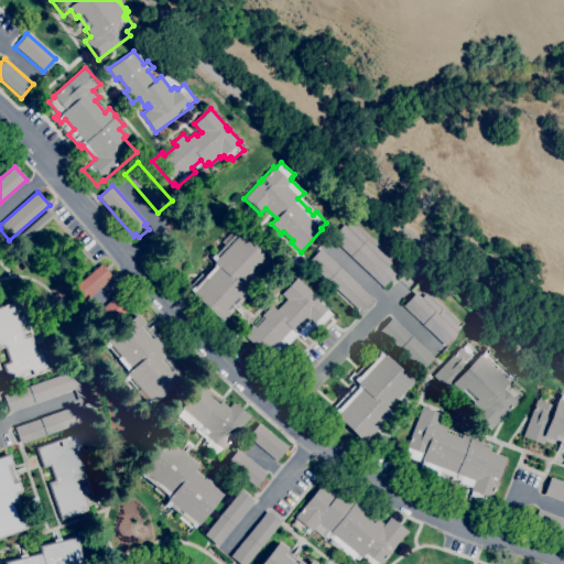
[(22,245),(17,237),(47,210),(53,217),(22,245)]
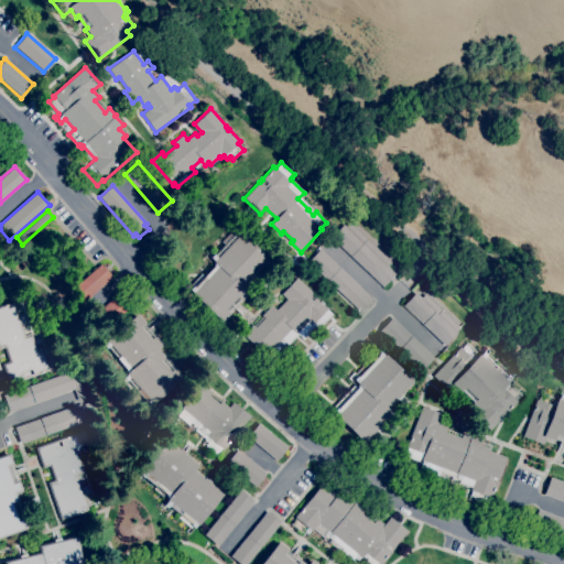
[(382,288),(331,237),(344,224),(346,226),(349,223),(391,262),(387,266),(396,274),(382,288)]
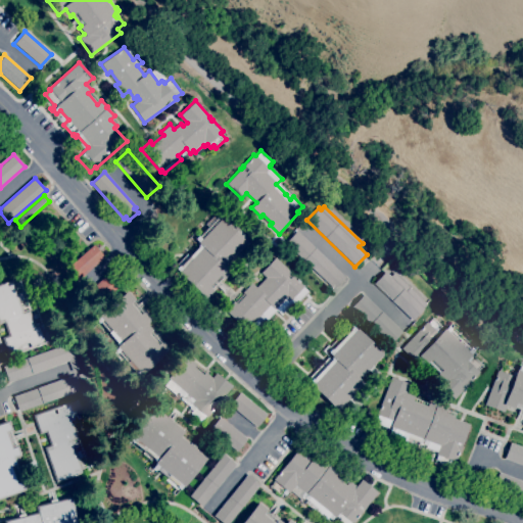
[(205,298),(178,273),(179,272),(176,269),(179,266),(177,264),(186,253),(189,256),(198,246),(197,246),(198,244),(197,243),(198,242),(194,238),(197,235),(198,237),(221,214),(223,216),(224,216),(250,241),(243,249),(241,248),(231,258),(233,260),(227,267),(231,271),(224,279),(222,278),(211,289),(212,290),(205,298)]
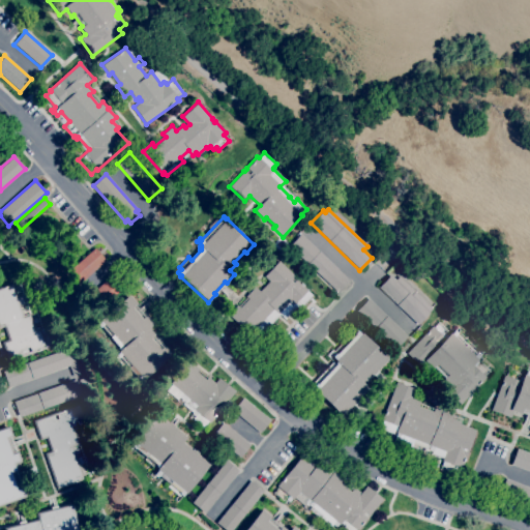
[(337,293),(289,246),(300,234),(349,281),(337,293)]
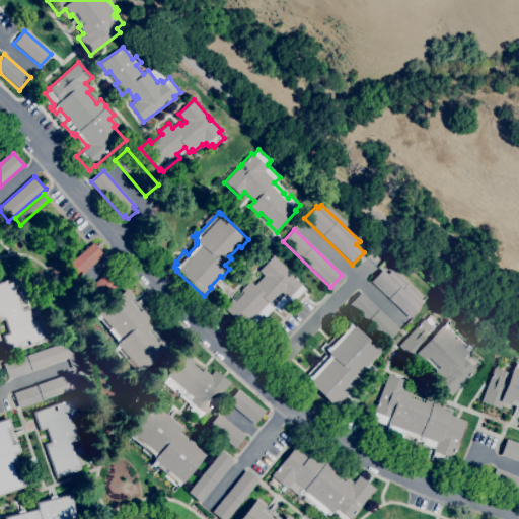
[(77,279),(66,266),(92,242),(103,255),(77,279)]
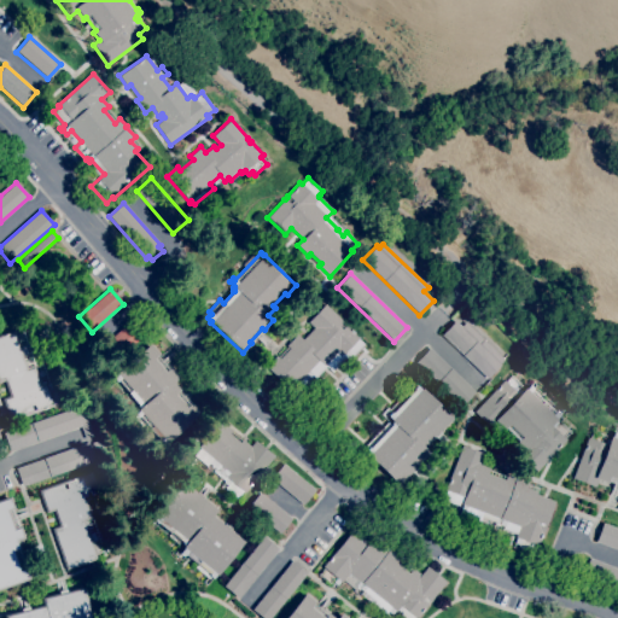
[(290,390),(266,367),(277,356),(279,359),(289,348),(286,345),(297,334),(302,339),(314,327),(308,322),(325,304),(343,321),(338,327),(342,330),(347,325),(360,337),(357,339),(363,344),(353,356),(350,355),(348,357),(343,354),(340,357),(343,360),(334,369),(327,362),(326,365),(327,366),(313,380),(309,378),(307,380),(303,378),(290,390)]
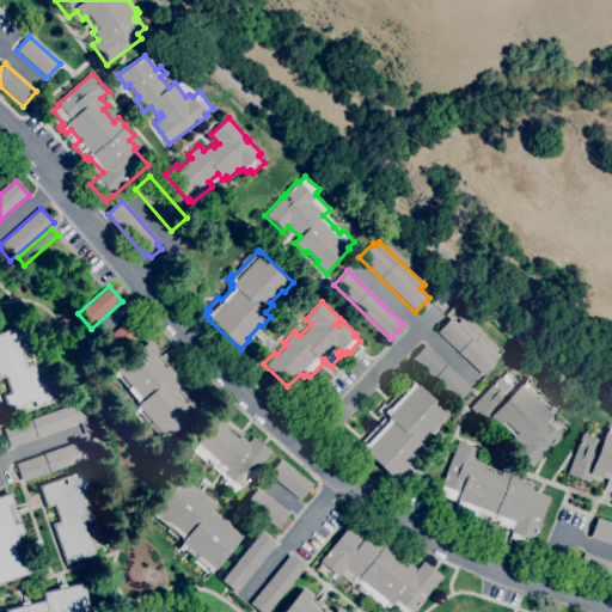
[(120,353),(106,337),(136,311),(150,325),(120,353)]
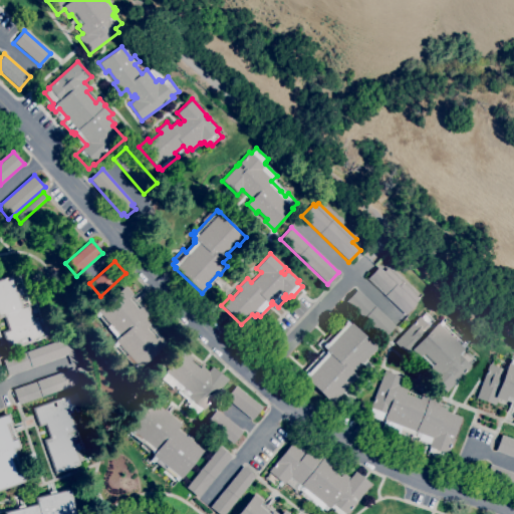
[(406,315),(367,278),(378,266),(383,271),(387,268),(419,299),(416,302),(417,303),(406,315)]
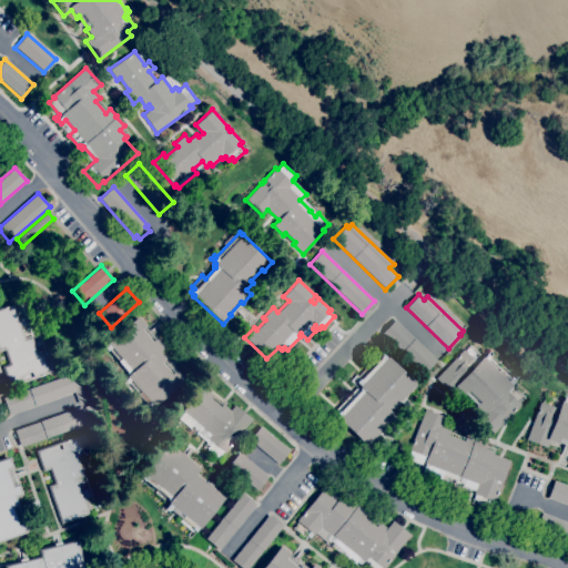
[(9,387),(1,366),(8,364),(3,351),(0,352),(0,307),(12,303),(18,318),(22,317),(24,325),(20,326),(24,338),(31,336),(37,352),(41,351),(42,352),(43,353),(47,352),(53,369),(50,372),(50,373),(9,387)]
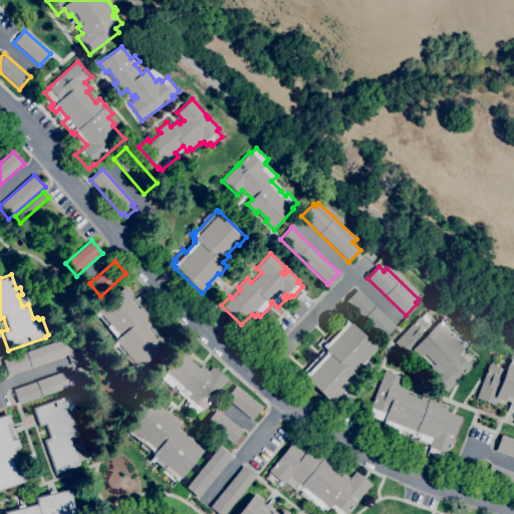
[(137,370),(115,347),(114,348),(111,344),(115,341),(114,340),(116,339),(114,337),(115,337),(94,314),(97,311),(124,286),(133,294),(131,296),(140,306),(142,305),(150,314),(145,318),(150,324),(149,325),(158,336),(159,335),(167,343),(137,370)]
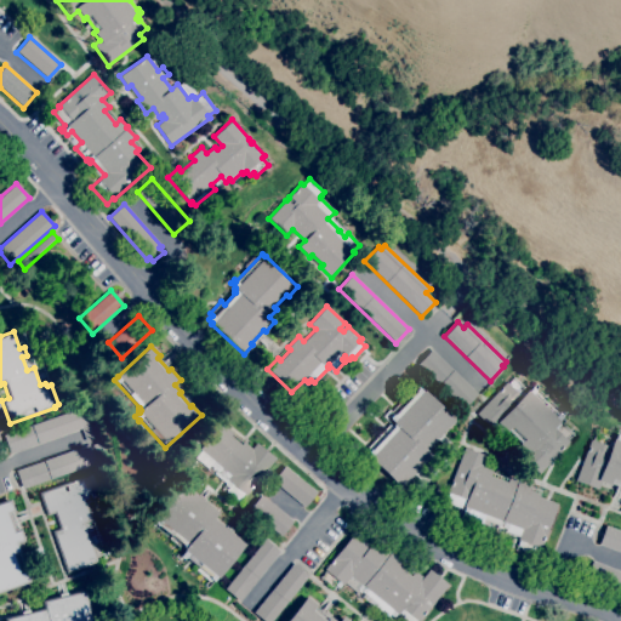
[(463,408),(417,364),(431,349),(477,393),(463,408)]
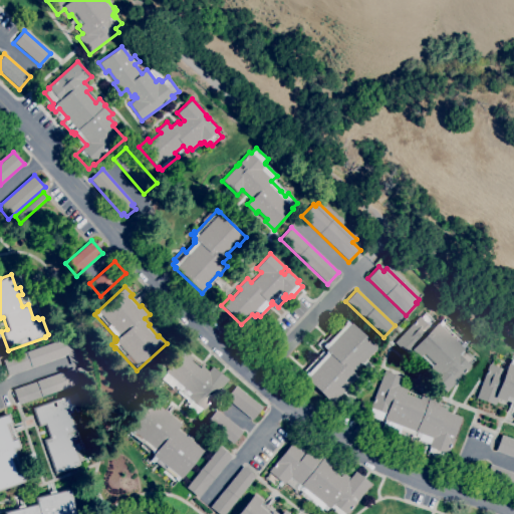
[(446,393),(431,377),(436,373),(430,367),(434,363),(423,353),(420,357),(414,352),(410,356),(395,342),(419,316),(421,317),(422,315),(433,326),(437,323),(438,323),(441,320),(444,323),(440,326),(460,345),(463,341),(466,344),(463,347),(464,348),(462,350),(464,351),(460,355),(471,366),(446,393)]
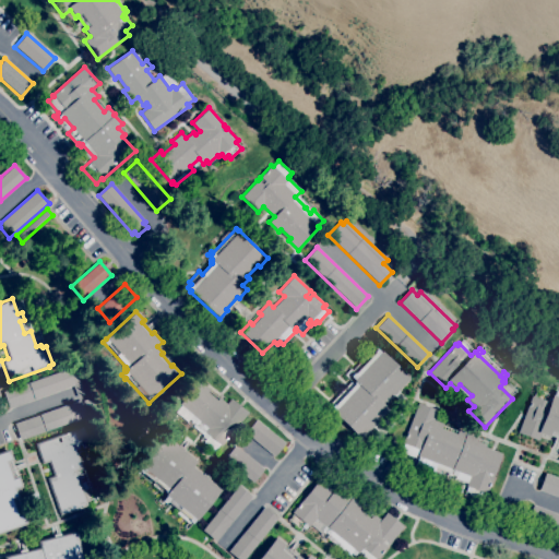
[(361,439),(333,413),(334,412),(330,408),(333,405),(334,406),(355,384),(354,383),(355,382),(354,380),(355,379),(349,375),(347,377),(344,375),(351,368),(352,370),(371,349),(373,352),(377,348),(380,352),(381,352),(409,378),(383,405),(389,409),(361,439)]
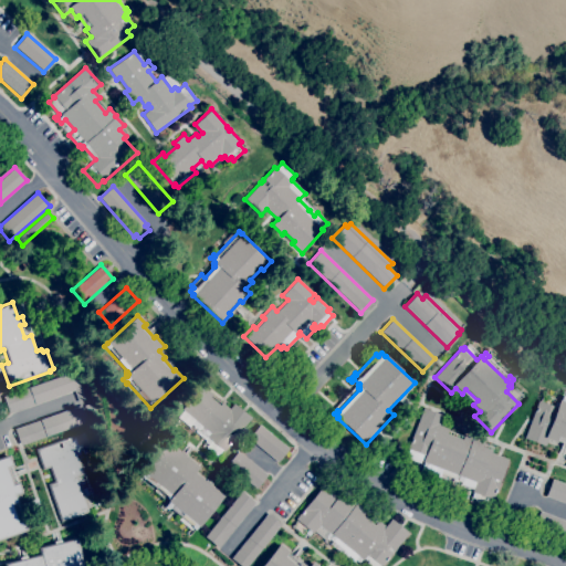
[(9,413),(2,397),(76,370),(86,399),(79,402),(74,390),(9,413)]
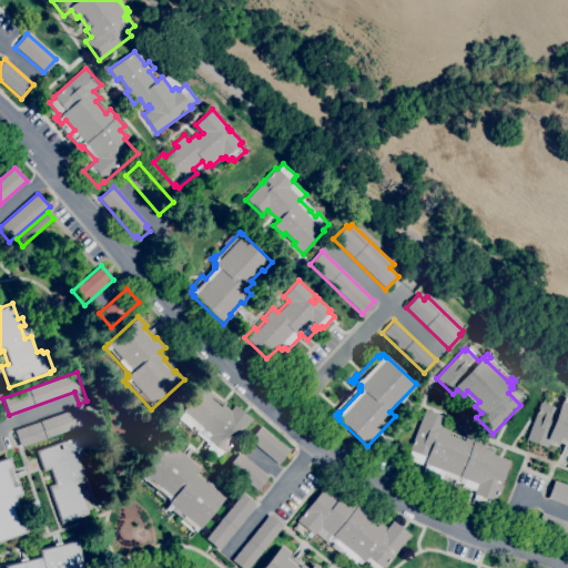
[(217,458),(206,449),(209,446),(205,444),(208,442),(195,432),(198,430),(192,426),(190,428),(178,419),(183,412),(182,411),(201,387),(213,396),(211,398),(220,406),(222,404),(230,411),(234,405),(252,419),(225,453),(223,452),(217,458)]
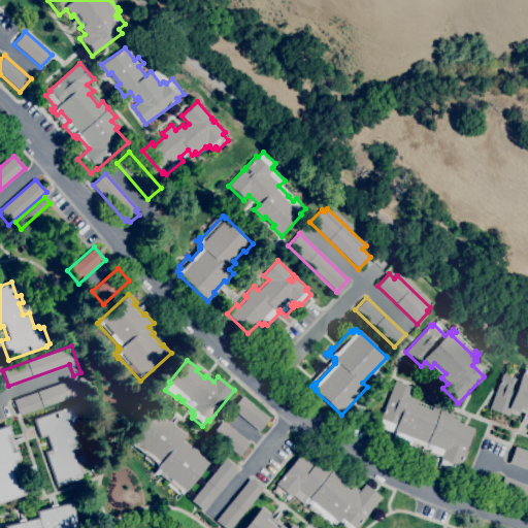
[(527,414),(520,410),(519,413),(512,409),(508,416),(489,408),(502,373),(519,380),(521,372),(523,373),(524,369),(527,370),(526,374),(527,374),(527,414)]
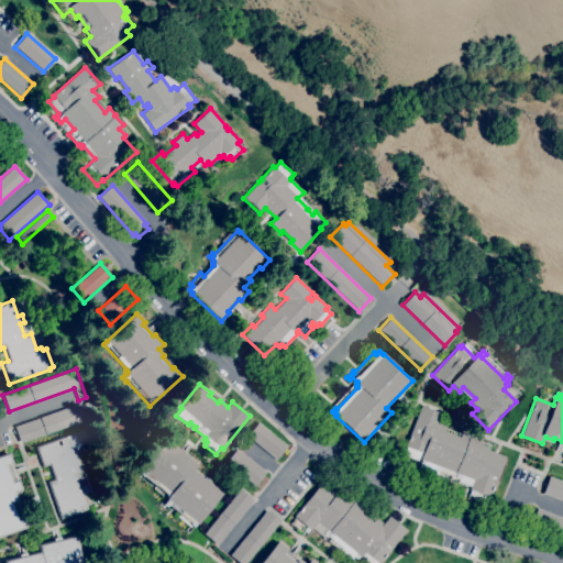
[(20,443),(13,427),(81,403),(87,420),(20,443)]
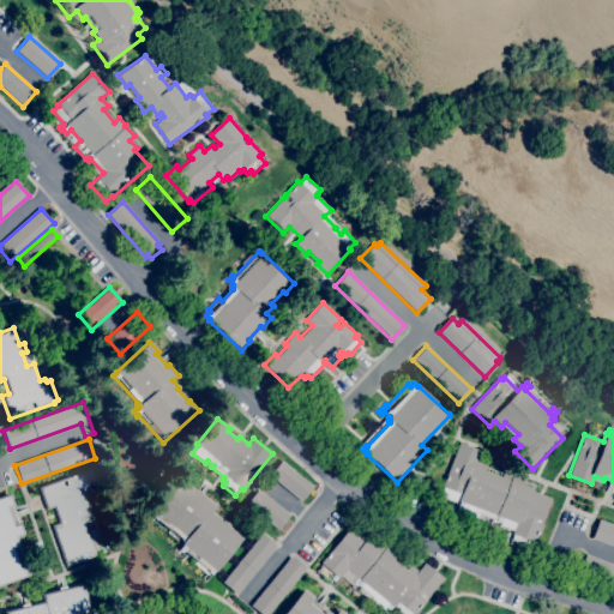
[(530,549),(515,543),(516,541),(511,540),(513,534),(512,534),(513,530),(500,525),(501,523),(479,513),(476,518),(457,511),(461,501),(459,501),(459,499),(457,498),(456,501),(441,497),(445,488),(443,487),(459,443),(482,451),(479,462),(487,464),(485,470),(501,477),(504,471),(525,479),(523,485),(533,488),(533,491),(551,498),(540,529),(535,542),(533,542),(530,549)]
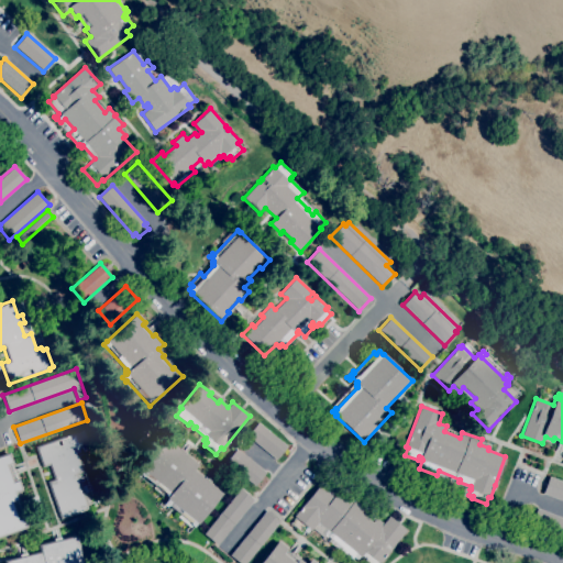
[(276,460),(246,435),(258,422),(287,446),(276,460)]
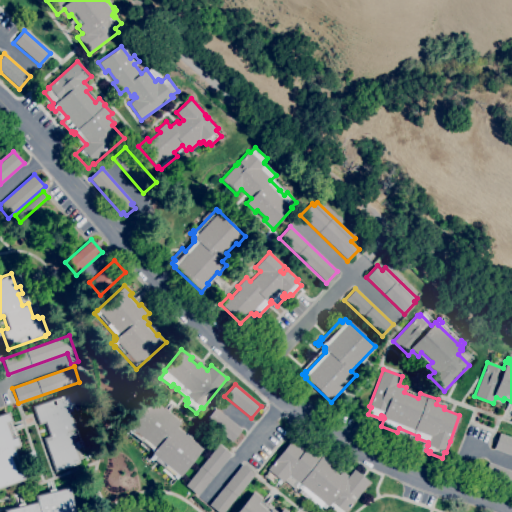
[(54,472),(42,438),(48,435),(44,423),(38,425),(31,406),(68,393),(75,412),(70,414),(76,430),(70,432),(74,442),(78,441),(80,447),(76,449),(81,463),(54,472)]
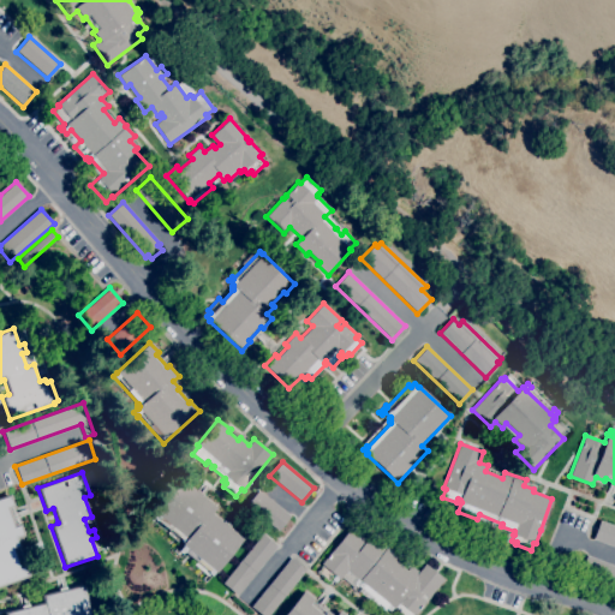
[(212,575),(208,573),(207,575),(193,565),(196,562),(184,551),(183,554),(179,551),(183,545),(181,544),(181,545),(167,533),(169,531),(157,520),(156,521),(153,518),(156,514),(155,513),(181,479),(216,508),(212,514),(243,539),(216,573),(215,572),(212,575)]
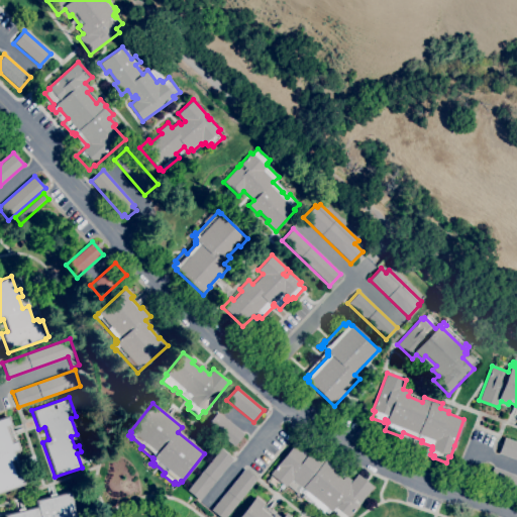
[(234,446),(207,424),(217,412),(244,434),(234,446)]
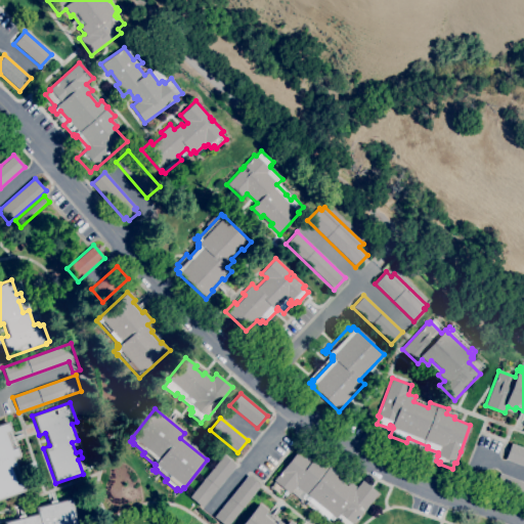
[(0,423),(8,421),(12,432),(10,432),(15,446),(17,445),(20,456),(14,459),(17,466),(15,467),(20,480),(22,480),(26,491),(0,499),(0,423)]
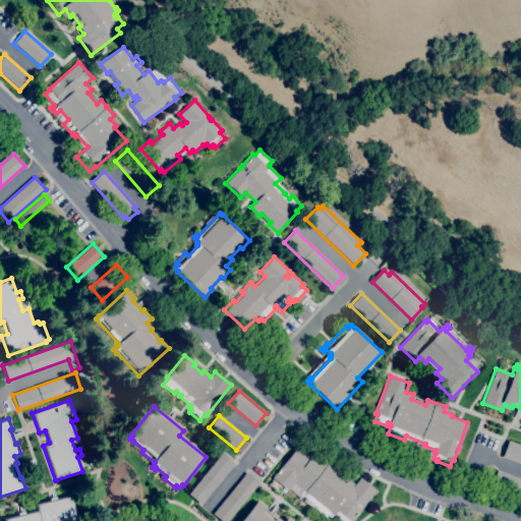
[(520,464),(502,457),(508,441),(520,445),(520,464)]
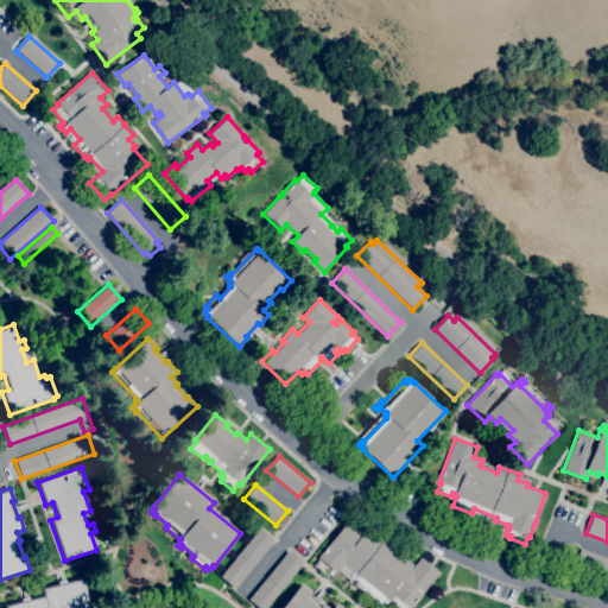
[(396,607),(393,606),(396,602),(393,601),(392,600),(391,602),(388,600),(385,605),(381,602),(380,605),(368,595),(374,588),(360,576),(356,581),(350,576),(348,580),(337,570),(336,571),(335,571),(331,576),(328,572),(327,574),(315,564),(318,559),(317,558),(349,518),(366,531),(368,527),(393,549),(390,553),(403,564),(406,559),(415,565),(420,557),(439,572),(410,607),(396,607)]
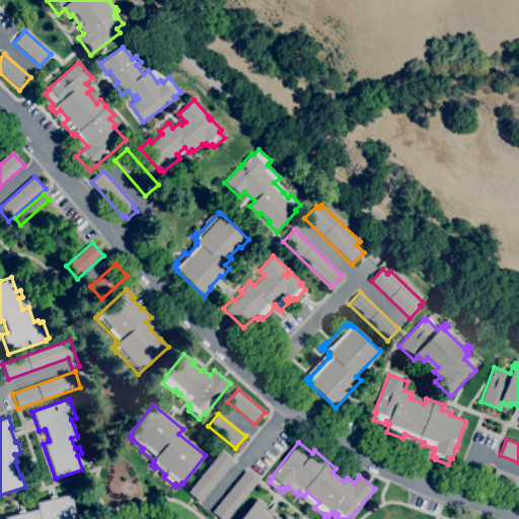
[(201,502),(188,492),(221,451),(233,461),(201,502)]
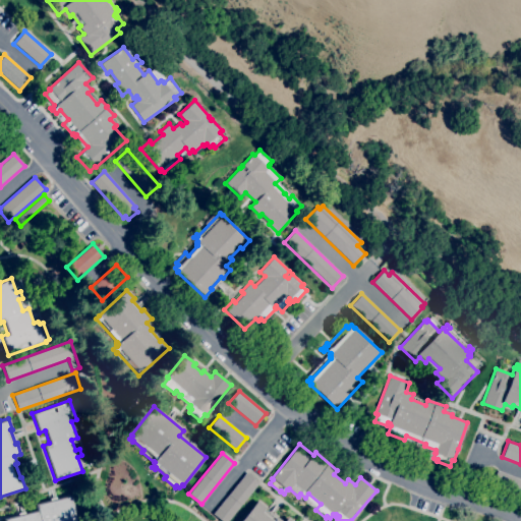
[(520,497),(490,486),(497,470),(520,479),(520,497)]
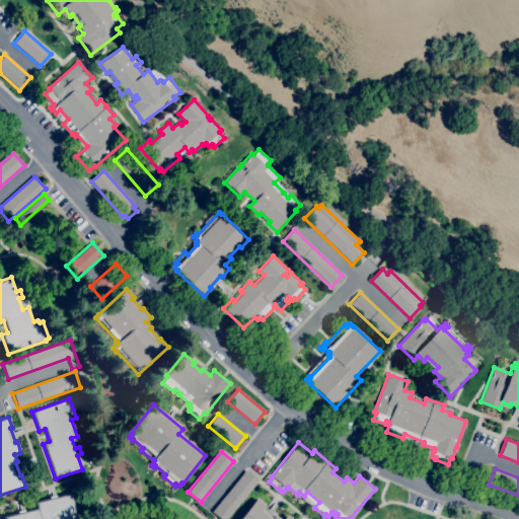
[(226,518),(220,518),(212,512),(245,470),(257,480),(226,518)]
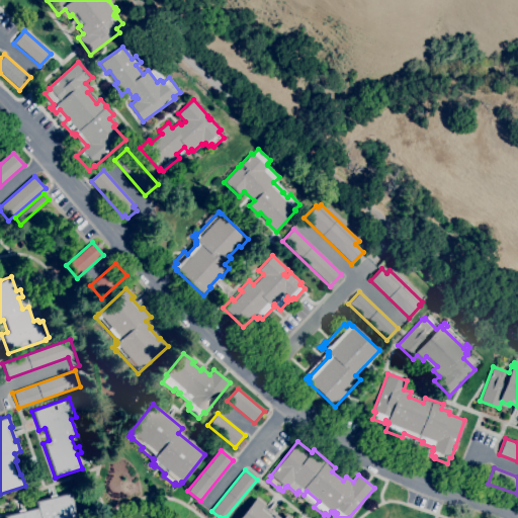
[(3,517),(3,515),(35,508),(34,501),(71,492),(76,517),(3,517)]
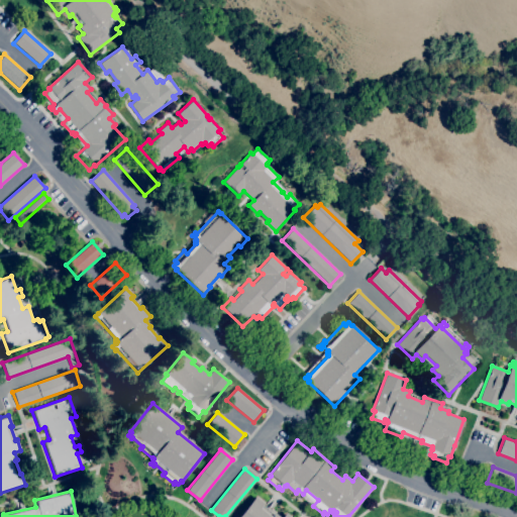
[(237,516),(254,497),(264,504),(260,508),(270,516),(272,516),(275,513),(279,516),(281,516),(285,513),(290,516),(237,516)]
